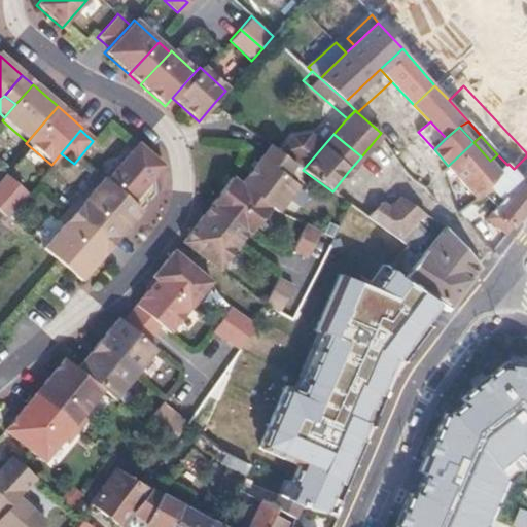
[(267,142),(257,154),(281,172),(289,160),(267,142)]
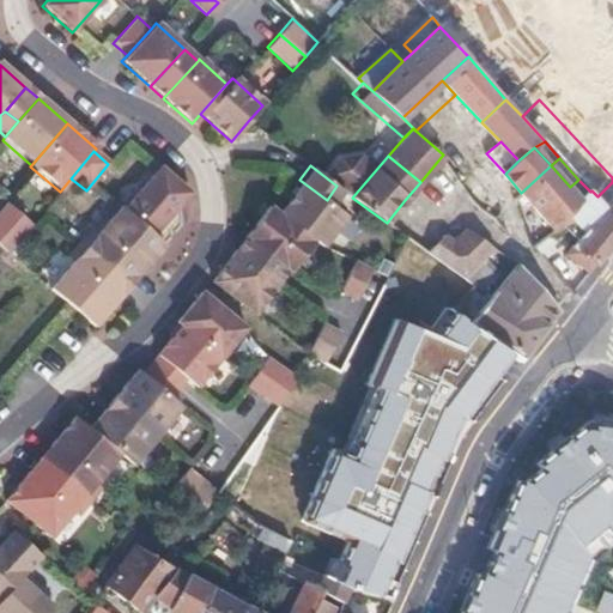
[(521,193),(523,194),(553,229),(556,231),(569,219),(565,216),(582,200),(570,187),(551,165),(521,193)]
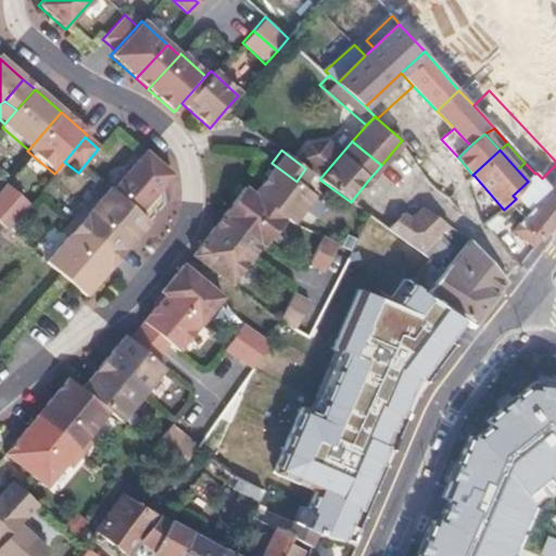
[(172,175),(144,152),(111,191),(138,214),(172,175)]
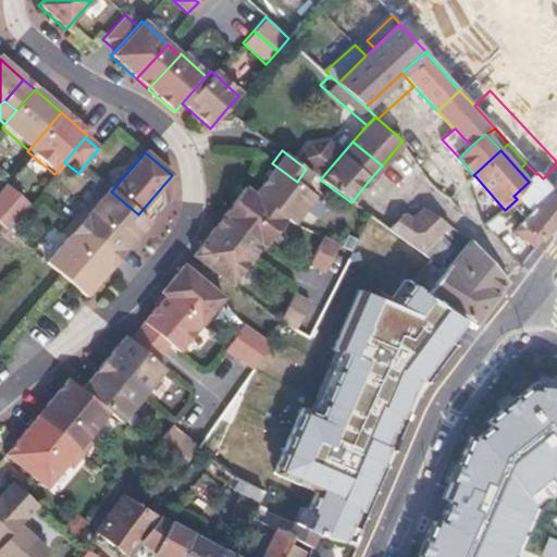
[(297,182),(272,163),(251,192),(283,217),(288,220),(309,190),(297,182)]
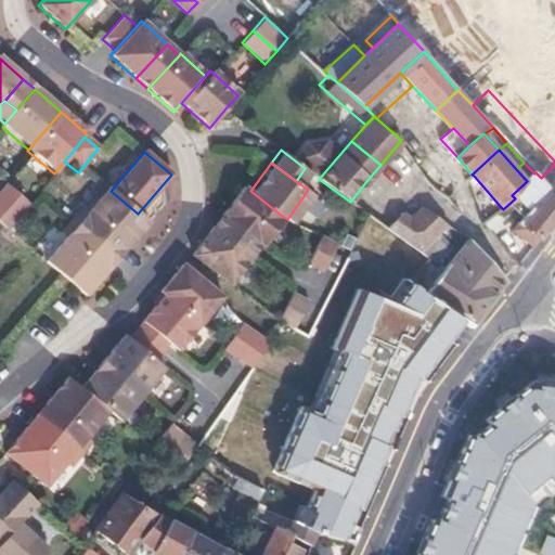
[(524,163),(516,169),(527,181),(534,173),(524,163)]
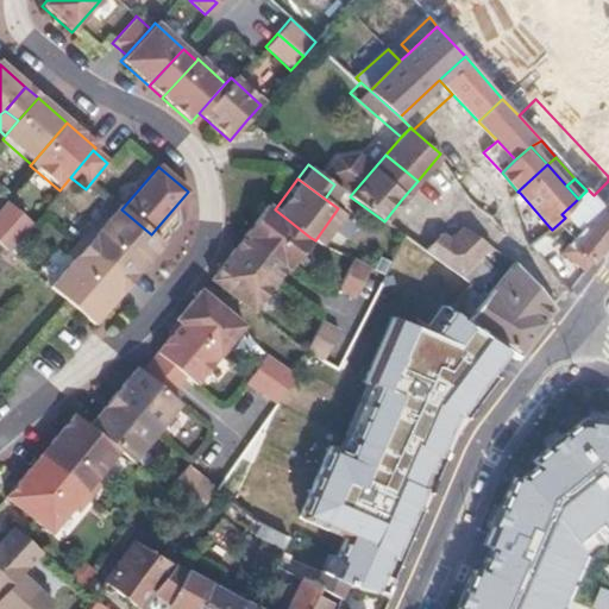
[(608,181),(594,195),(601,203),(608,212),(608,181)]
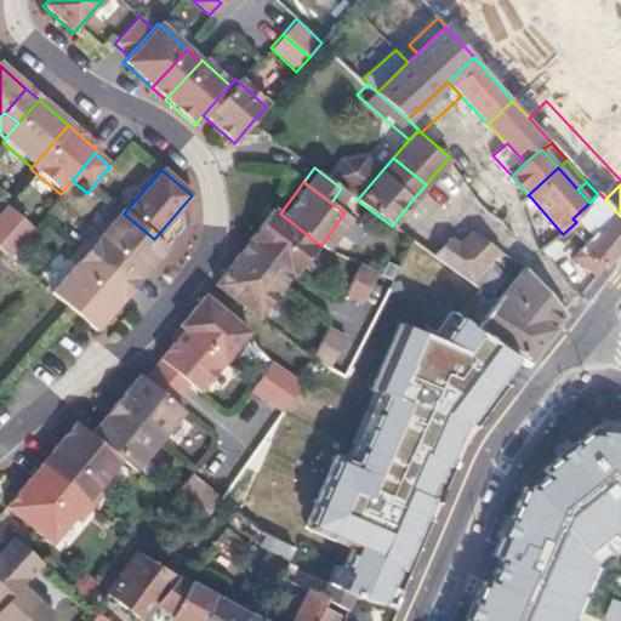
[(598,194),(590,203),(573,218),(576,222),(580,220),(592,234),(613,208),(605,199),(599,193),(598,194)]
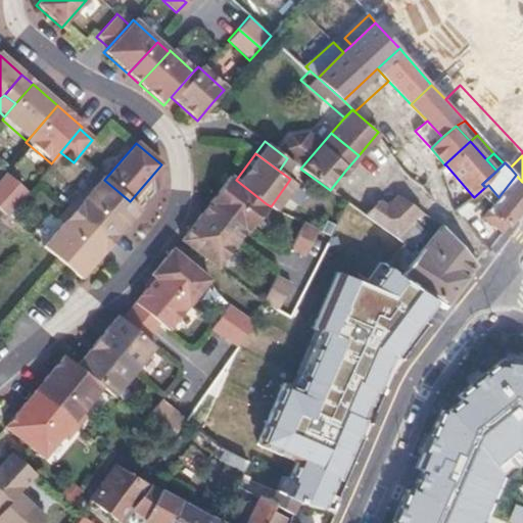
[(352,176),(345,171),(330,190),(336,195),(352,176)]
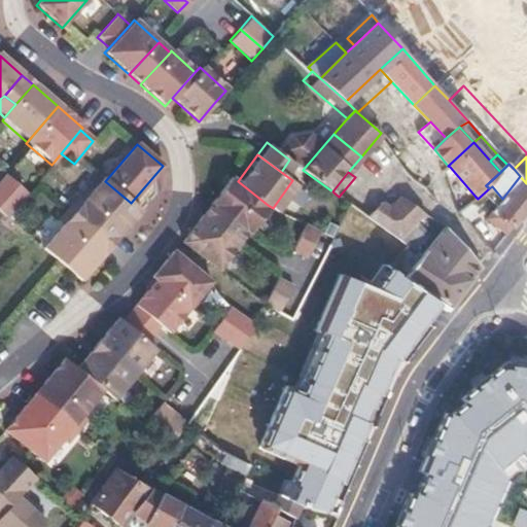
[(229,174),(211,199),(251,226),(268,205),(238,181),(229,174)]
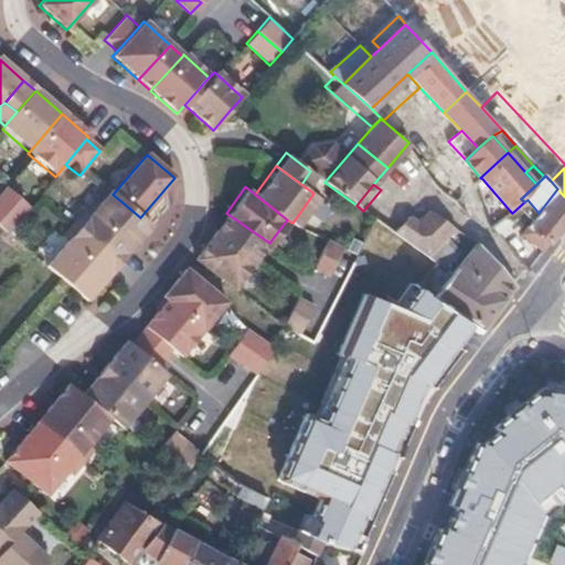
[(29,209),(4,188),(0,193),(0,206),(17,222),(29,209)]
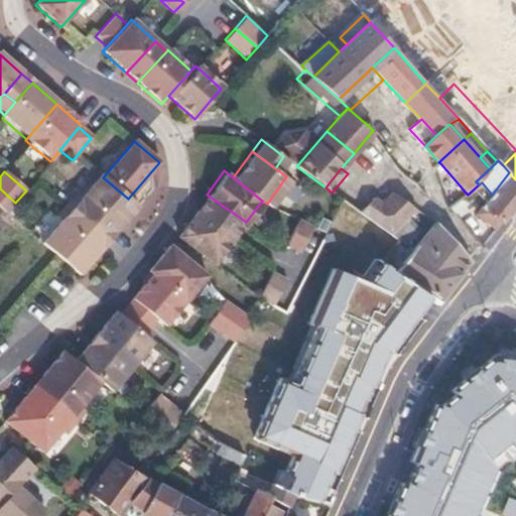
[(515,179),(509,172),(492,195),(483,207),(502,222),(515,203),(515,179)]
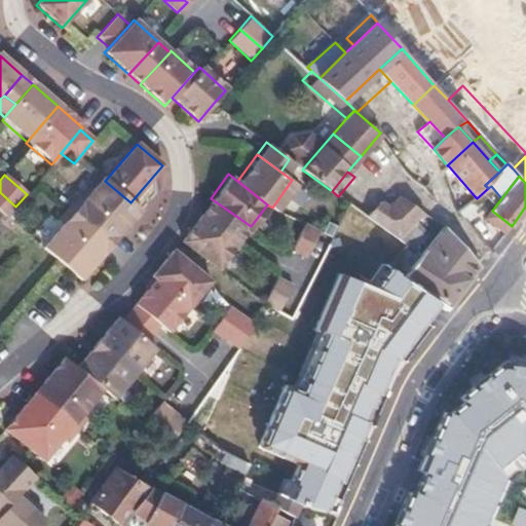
[(78,198),(68,211),(104,240),(113,229),(118,234),(140,211),(130,202),(105,181),(102,178),(82,202),(78,198)]
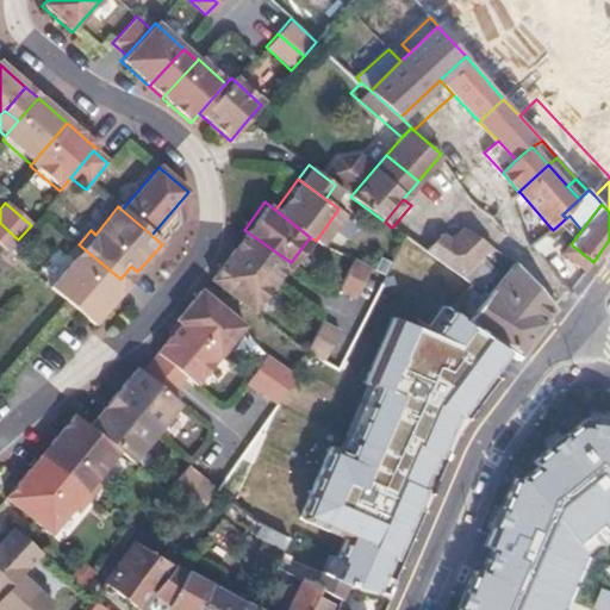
[(400,234),(412,242),(430,256),(436,260),(441,253),(447,244),(412,219),(400,234)]
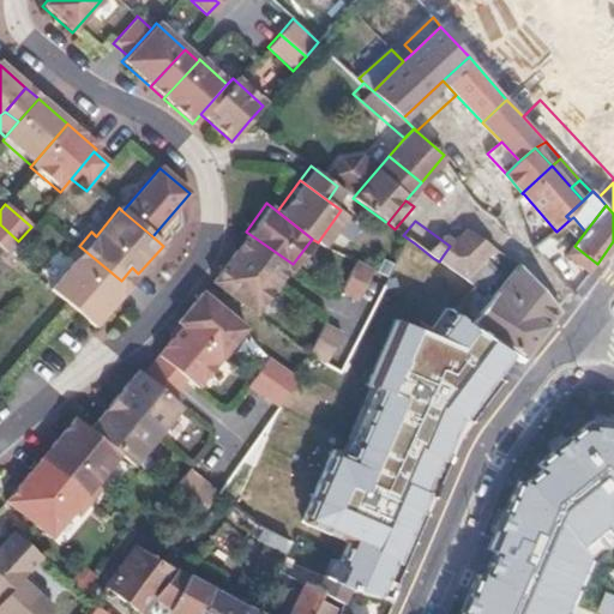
[(18,241),(0,224),(0,248),(7,254),(18,241)]
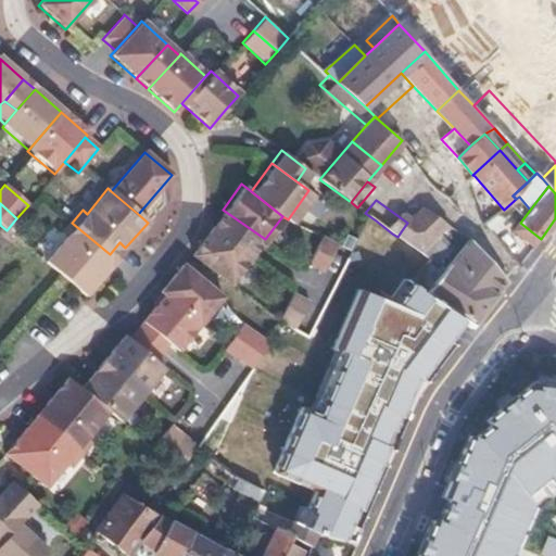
[(504,210),(502,207),(484,222),(493,234),(505,224),(512,218),(504,210)]
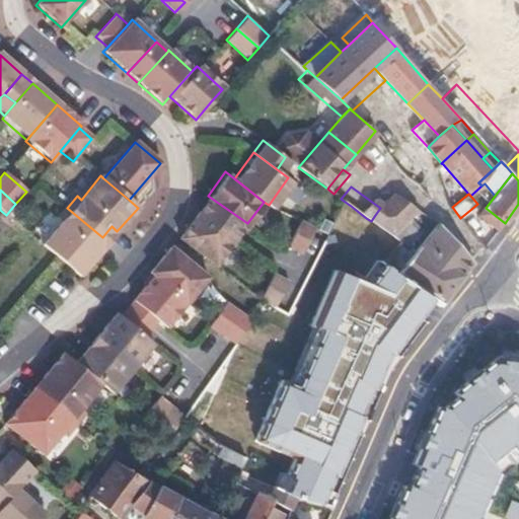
[(208,196),(206,199),(242,226),(244,227),(247,223),(208,196)]
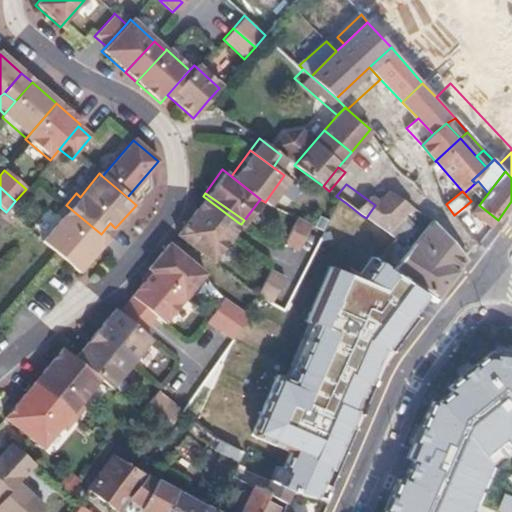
[(203,196),(195,207),(230,233),(239,223),(203,196)]
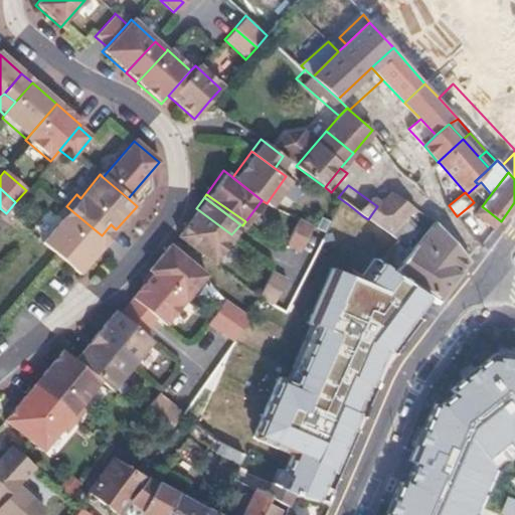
[(407,219),(392,203),(377,217),(373,222),(389,235),(407,219)]
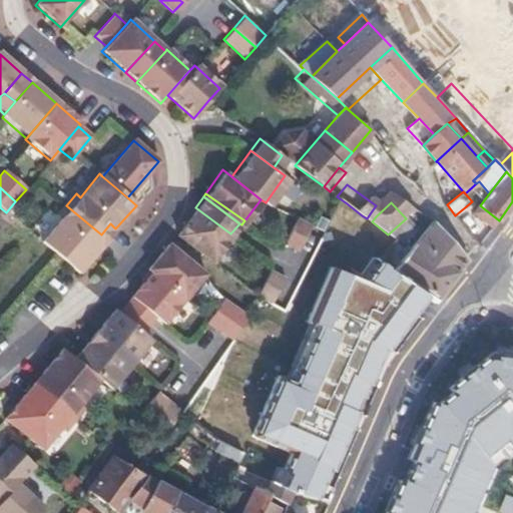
[(362,215),(347,203),(336,218),(352,229),(362,215)]
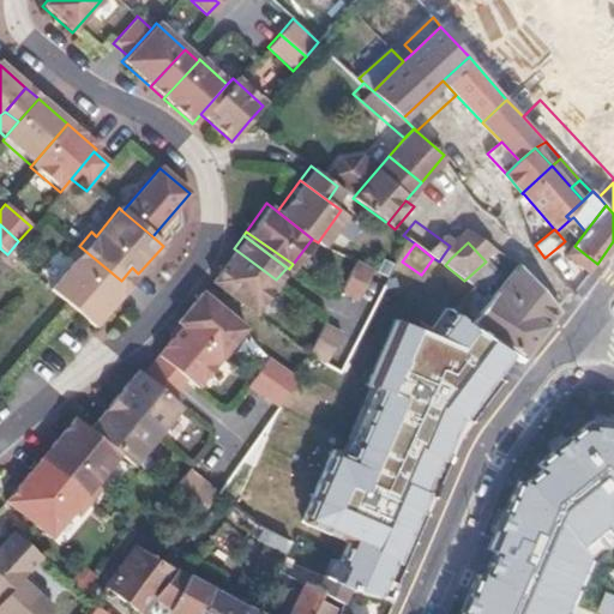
[(66,263),(70,265),(49,290),(92,327),(116,300),(109,294),(121,281),(79,246),(66,263)]
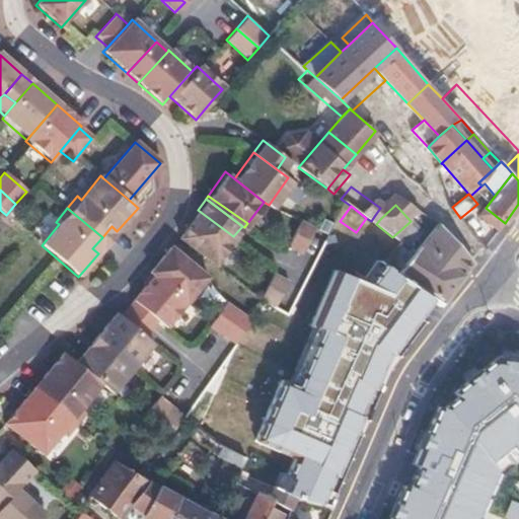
[(486,208),(480,215),(500,230),(505,223),(486,208)]
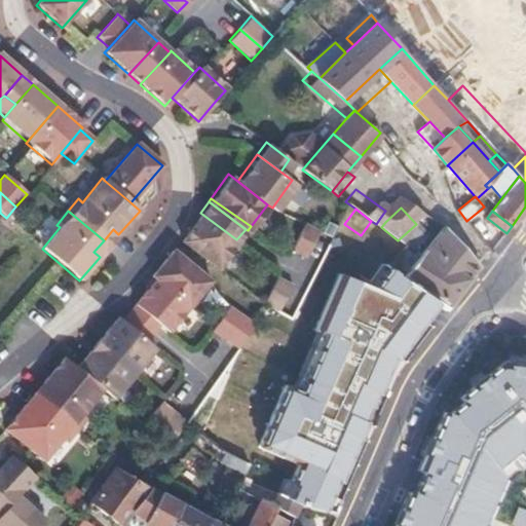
[(478,212),(466,221),(491,252),(500,240),(478,212)]
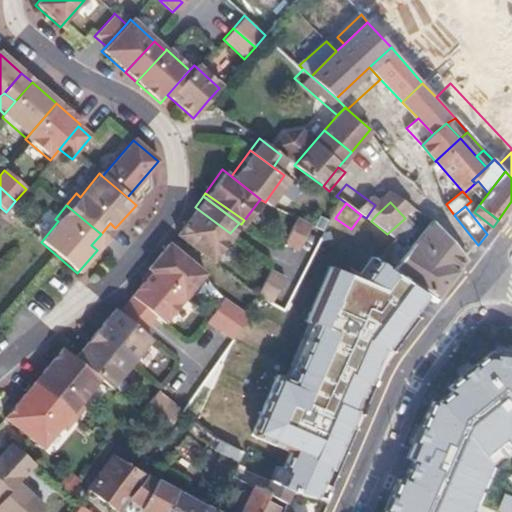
[(195,207),(181,226),(216,251),(230,233),(195,207)]
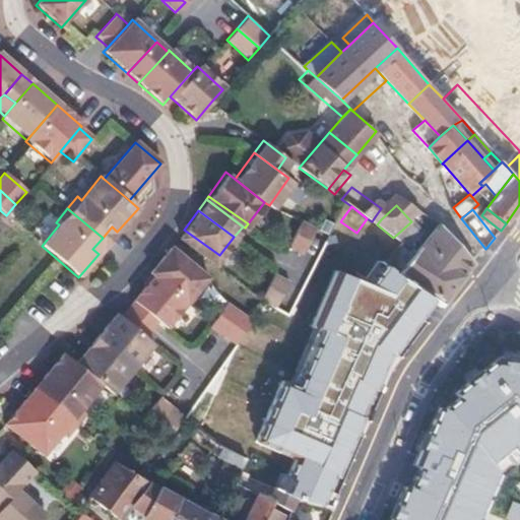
[(423,213),(411,221),(393,238),(403,245),(410,250),(428,231),(423,213)]
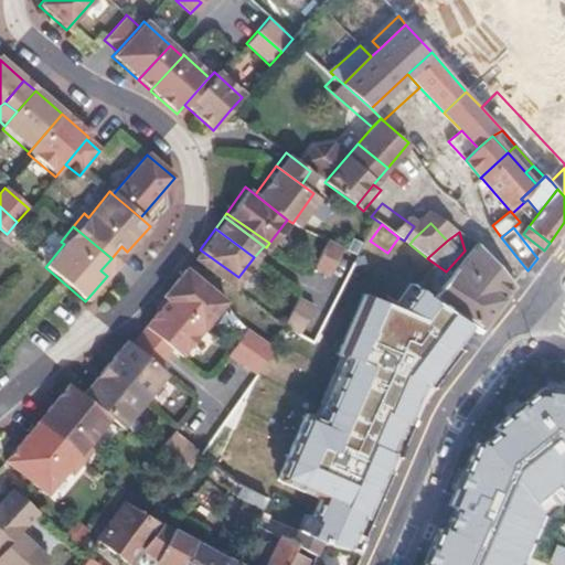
[(414,238),(408,234),(404,241),(409,244),(414,238)]
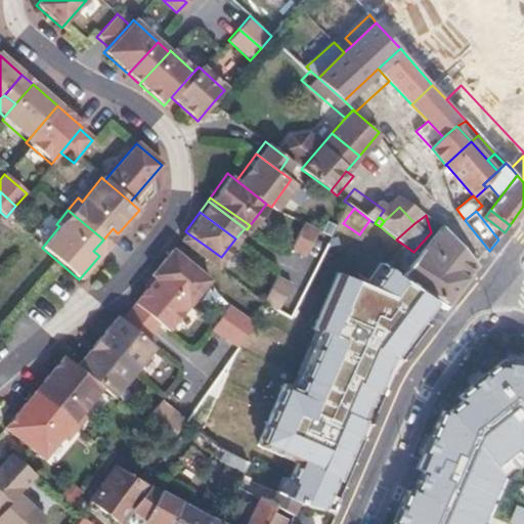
[(316,229),(302,222),(290,247),(304,255),(305,253),(316,229)]
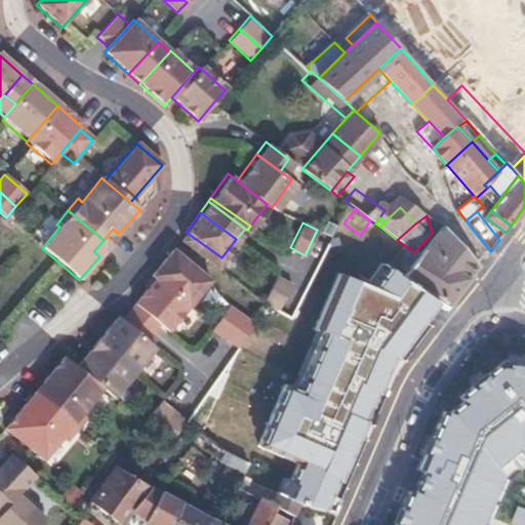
[(403,280),(402,281),(448,307),(480,265),(451,231),(443,226),(419,256),(403,280)]
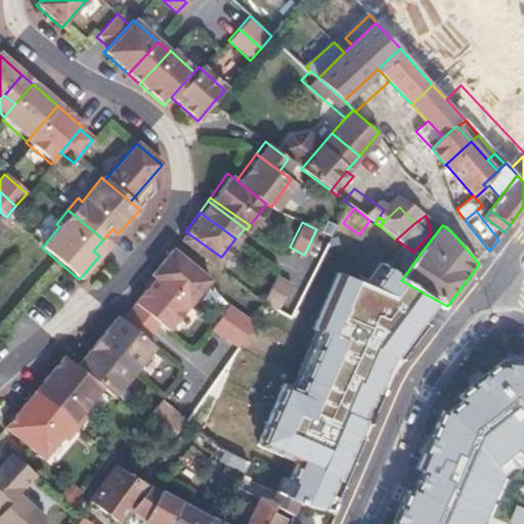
[(118,233),(113,228),(103,239),(108,245),(118,233)]
